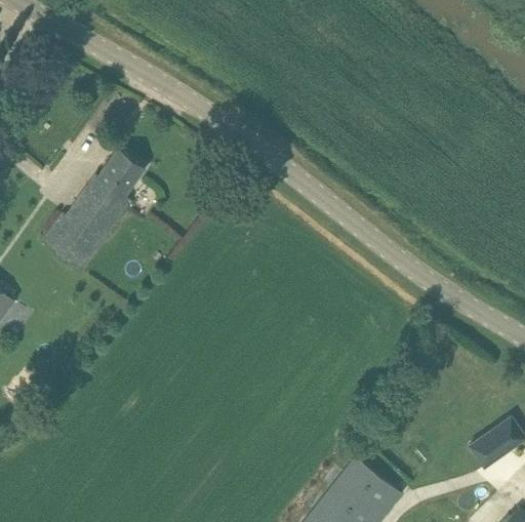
[(118,149),(97,178),(94,176),(66,216),(62,214),(41,243),(49,248),(82,272),(132,201),(125,196),(145,168),(118,149)]
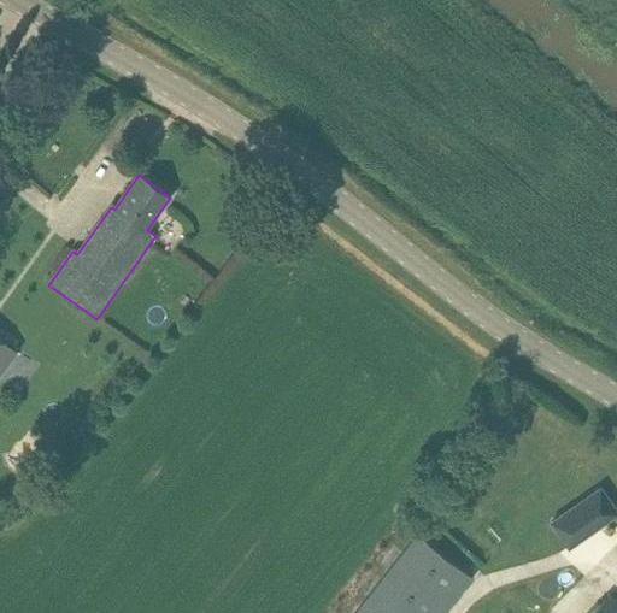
[(0,366),(10,353),(0,346),(0,366)]
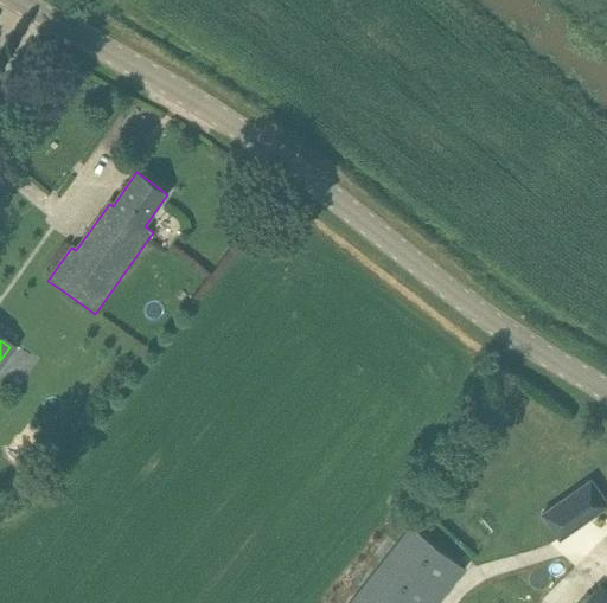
[(606,505),(590,481),(541,517),(558,543),(606,508),(606,505)]
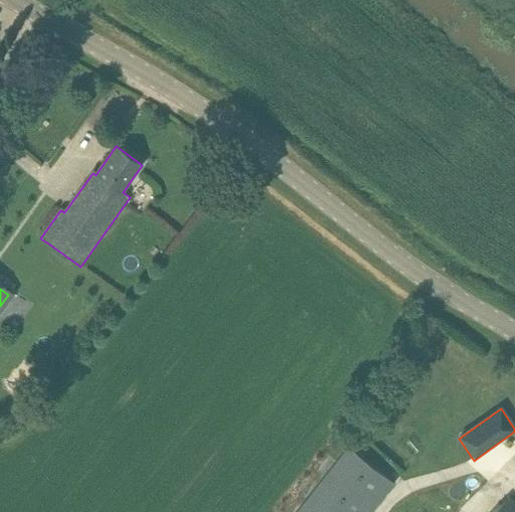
[(372,511),(394,485),(349,449),(298,511),(372,511)]
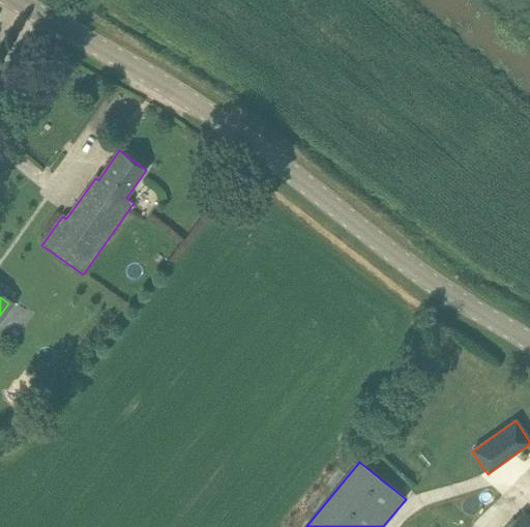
[(529,526),(529,519),(523,513),(508,526),(529,526)]
